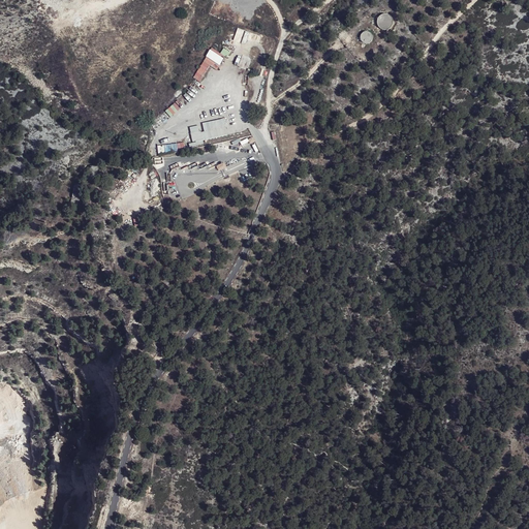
[(378,19),(377,20),(377,21),(377,23),(377,24),(378,25),(379,26),(379,28),(380,28),(382,29),(383,30),(384,30),(386,30),(387,30),(389,29),(390,29),(392,28),(392,27),(393,26),(394,25),(394,23),(394,22),(394,21),(394,20),(394,18),(393,17),(392,16),(391,14),(390,14),(389,13),(387,13),(386,13),(384,13),(383,13),(382,13),(381,14),(380,16),(379,17),(378,18),(378,19)]
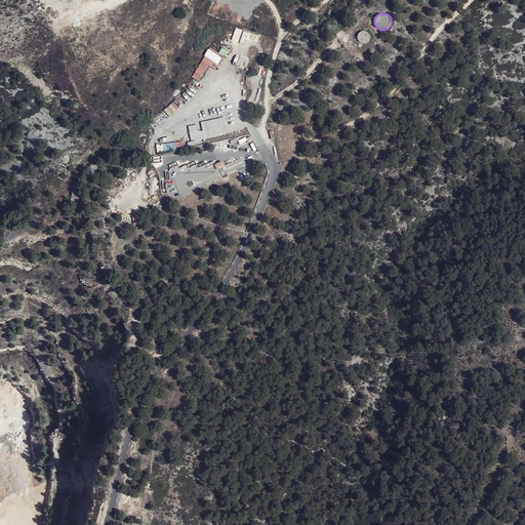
[(235,28),(233,41),(241,43),(243,30),(235,28)]
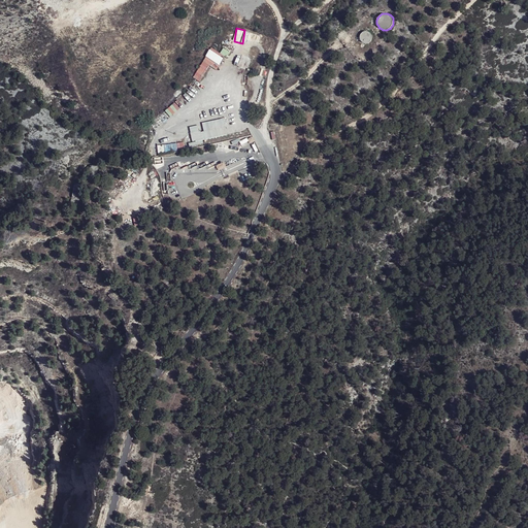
[(366,32),(365,32),(364,32),(363,33),(362,33),(362,34),(361,35),(361,36),(361,37),(361,38),(361,39),(362,40),(362,41),(363,42),(364,42),(365,43),(366,43),(367,43),(368,43),(369,42),(370,42),(371,41),(371,40),(372,39),(372,38),(372,37),(372,36),(372,35),(371,34),(370,33),(369,32),(368,32),(367,32),(366,32)]
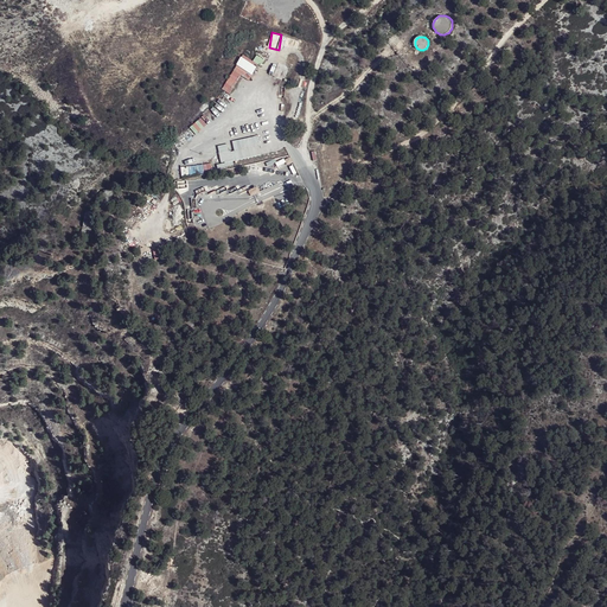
[(247,48),(242,55),(250,59),(254,52),(247,48)]
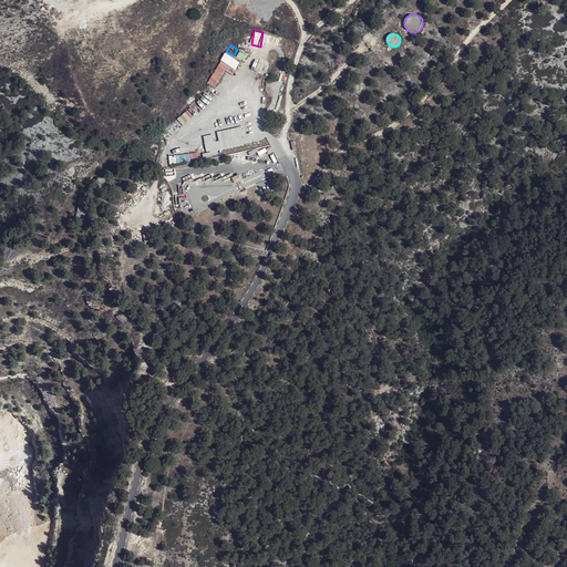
[(232,75),(240,61),(225,52),(207,83),(214,88),(224,71),(232,75)]
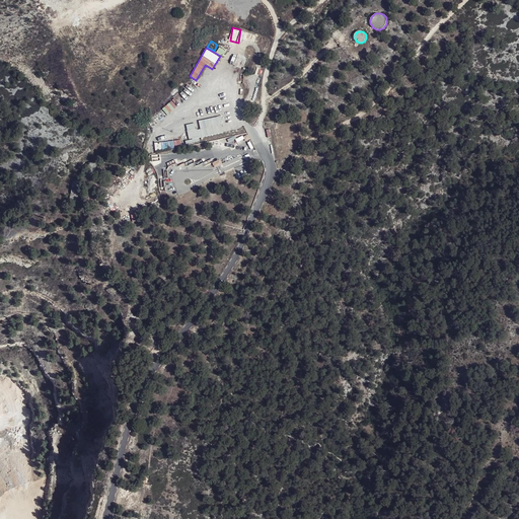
[(200,141),(200,138),(223,133),(220,116),(186,124),(189,139),(184,140),(186,144),(200,141)]
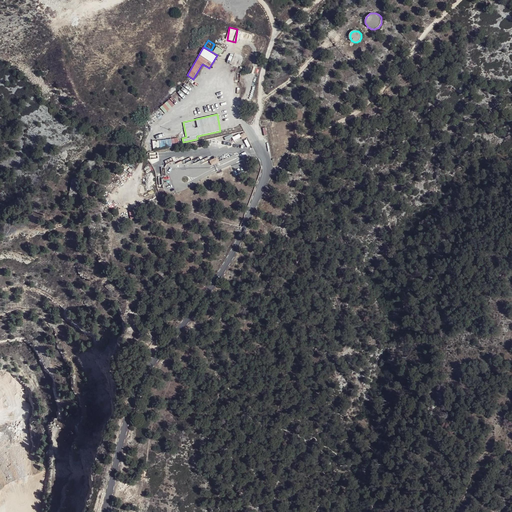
[(153,148),(178,146),(178,138),(152,140),(153,148)]
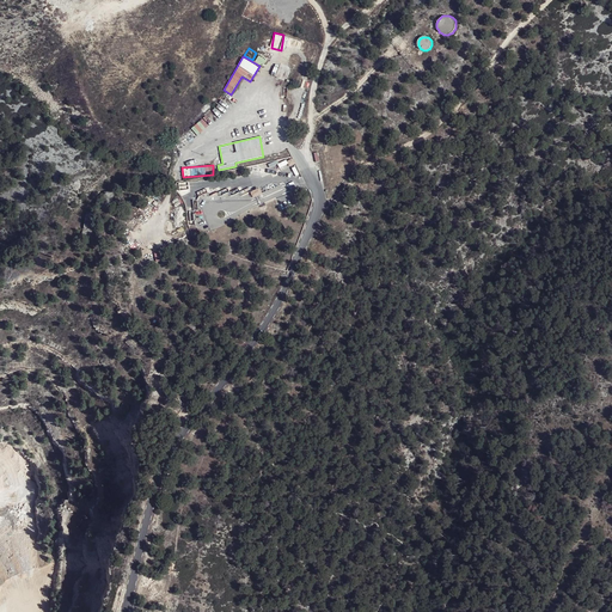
All buildings are outlined.
